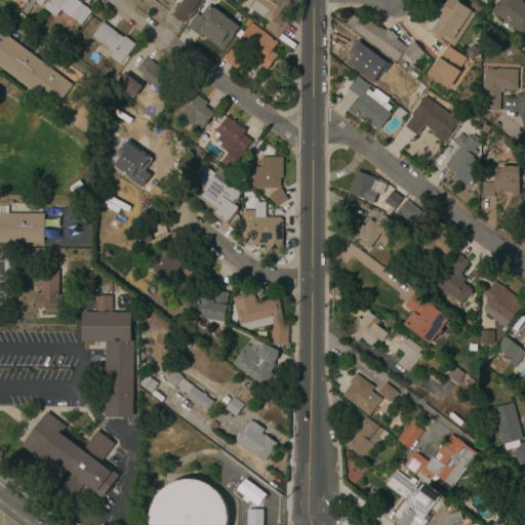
[(76,0),(90,11),(80,25),(61,9),(54,16),(44,8),(44,7),(43,6),(46,1),(48,2),(50,0),(76,0)]
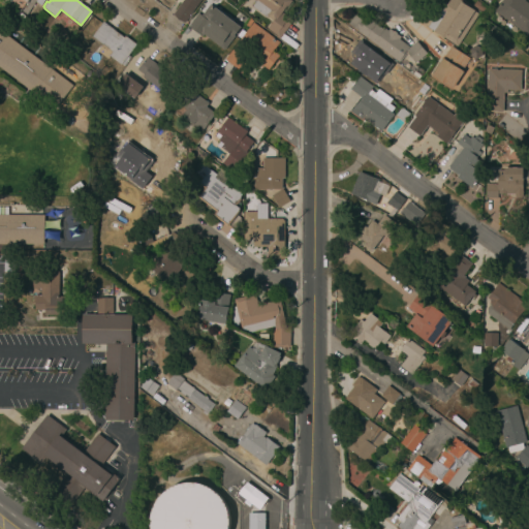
[(281,39),(268,29),(273,22),(253,7),(256,2),(253,0),(290,0),(281,13),(293,22),(281,39)]
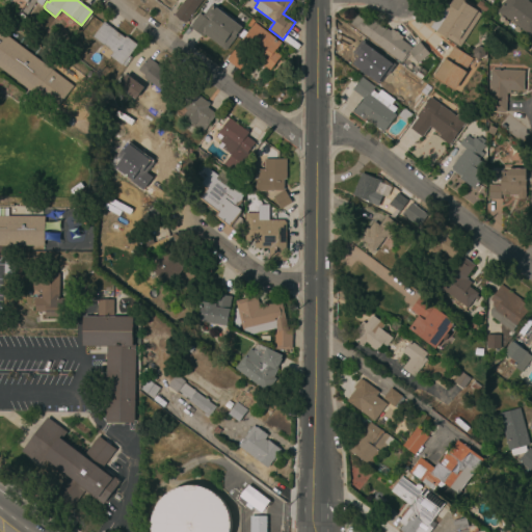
[(460,0),(482,15),(459,48),(430,28),(447,3),(450,5),(453,0),(460,0)]
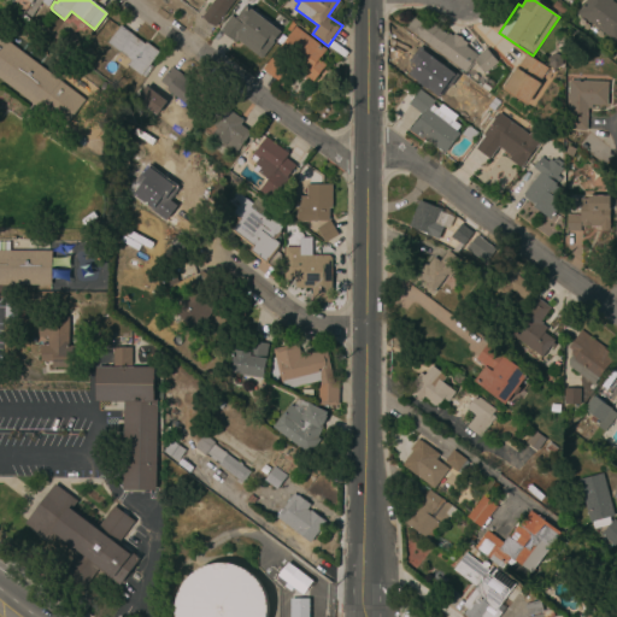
[(612,0),(612,1),(616,5),(616,40),(616,42),(577,13),(587,0),(612,0)]
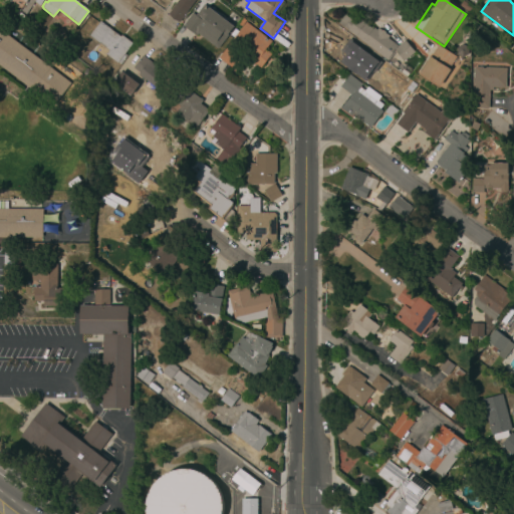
[(472,14),(460,6),(463,1),(475,9),(472,14)]
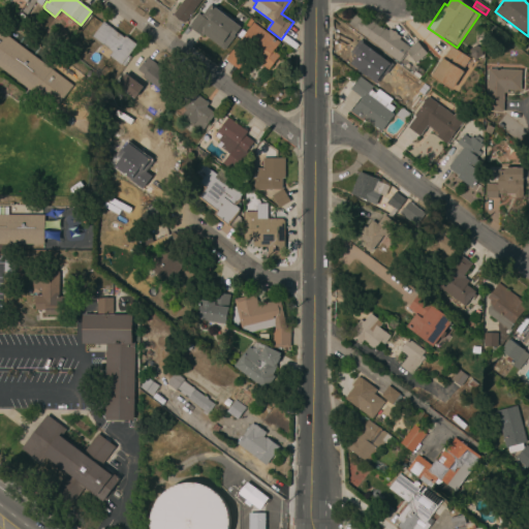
[(241,28),(223,52),(203,36),(201,38),(188,28),(198,13),(201,17),(211,5),(241,28)]
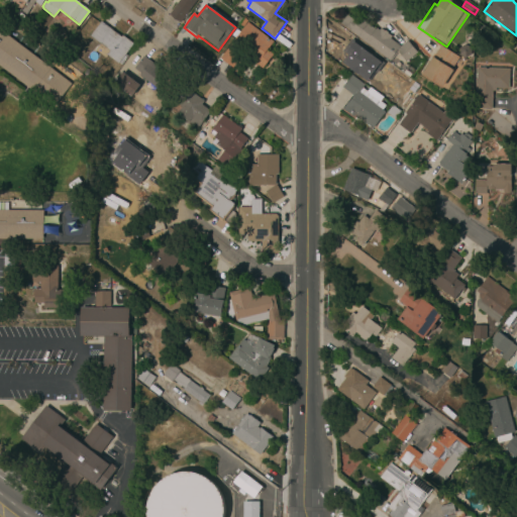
[(356,21),(359,18),(376,29),(377,28),(380,30),(382,28),(392,36),(391,38),(401,46),(407,40),(417,54),(406,63),(398,52),(390,62),(340,24),(347,15),(356,21)]
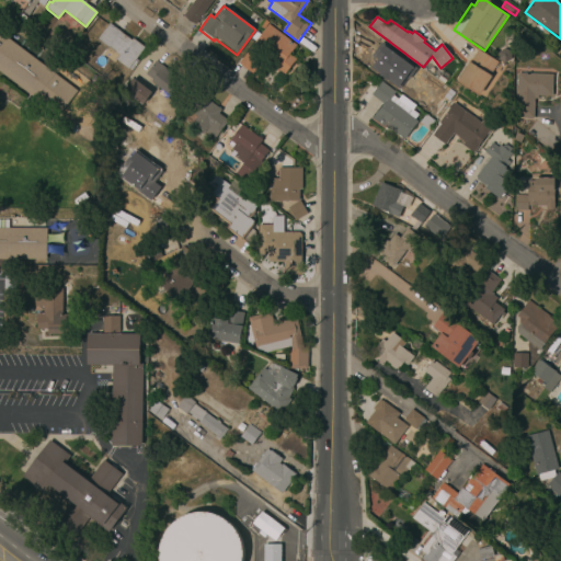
[(109,23),(130,39),(133,38),(145,47),(136,58),(138,60),(132,70),(129,68),(128,69),(116,60),(114,63),(103,55),(109,47),(96,38),(109,23)]
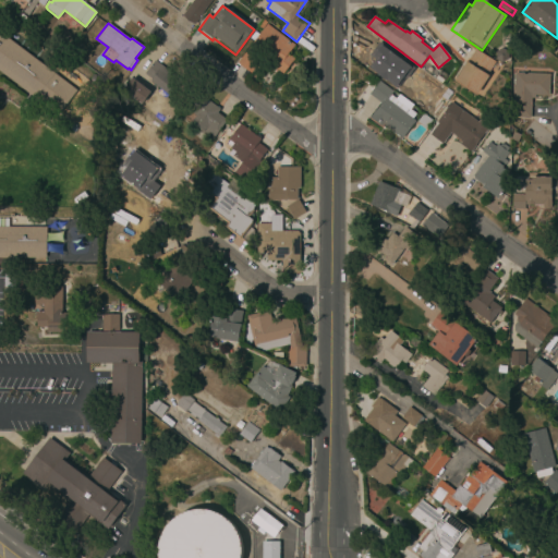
[(284,75),(263,60),(253,74),(238,63),(265,25),(295,46),(289,55),(295,59),(284,75)]
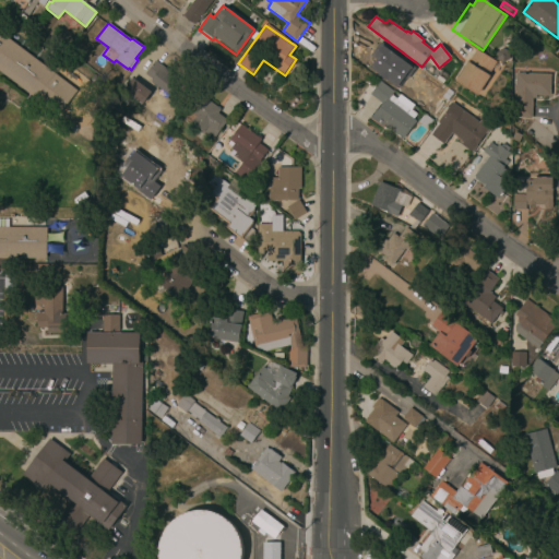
[(0,33),(76,90),(58,116),(0,72),(0,33)]
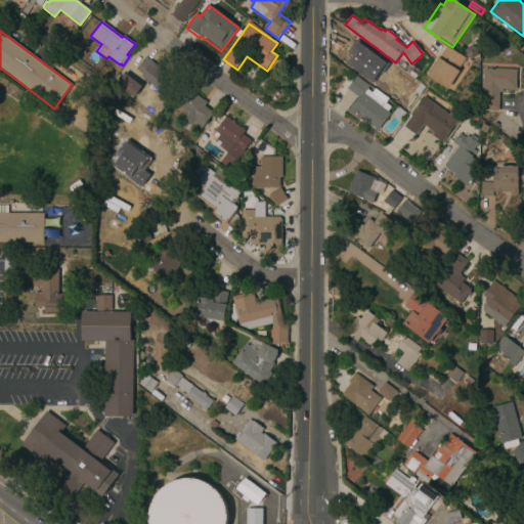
[(467,57),(448,89),(429,78),(447,46),(466,56),(467,57)]
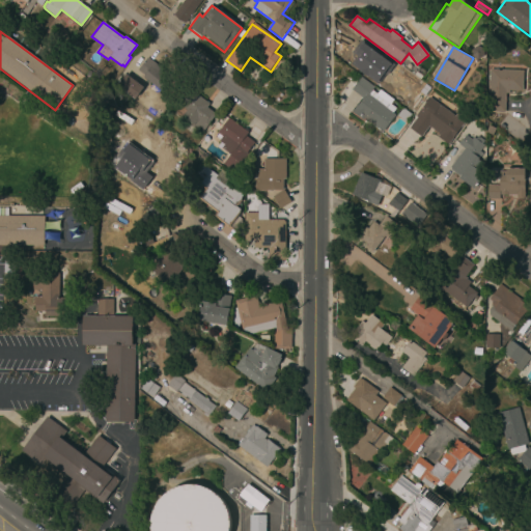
[(472,57),(472,50),(478,47),(483,50),(484,57),(478,61),(473,58),(472,57)]
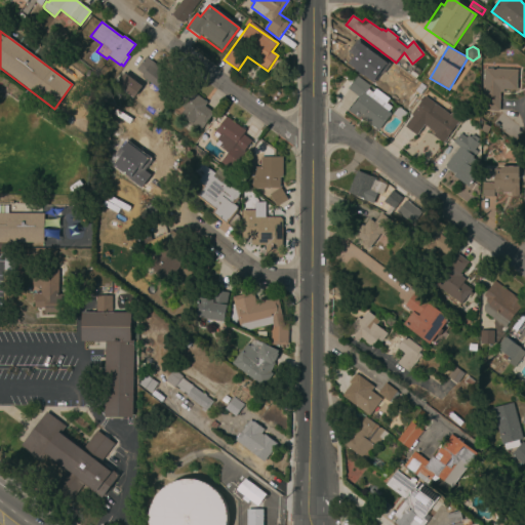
[(146,56),(177,81),(166,96),(140,76),(143,75),(135,70),(146,56)]
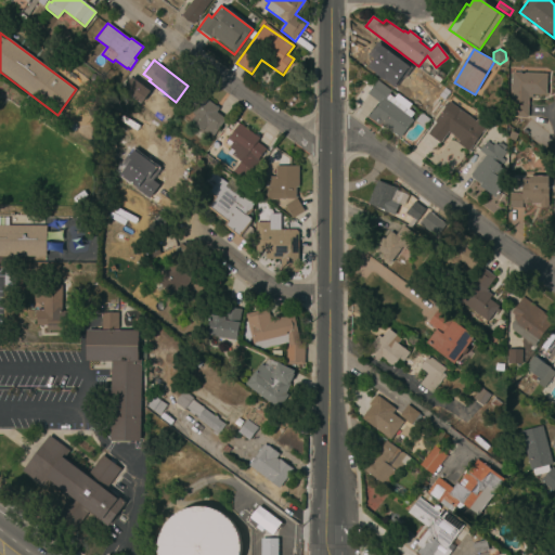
[(428,102),(413,91),(416,86),(407,79),(414,69),(439,87),(428,102)]
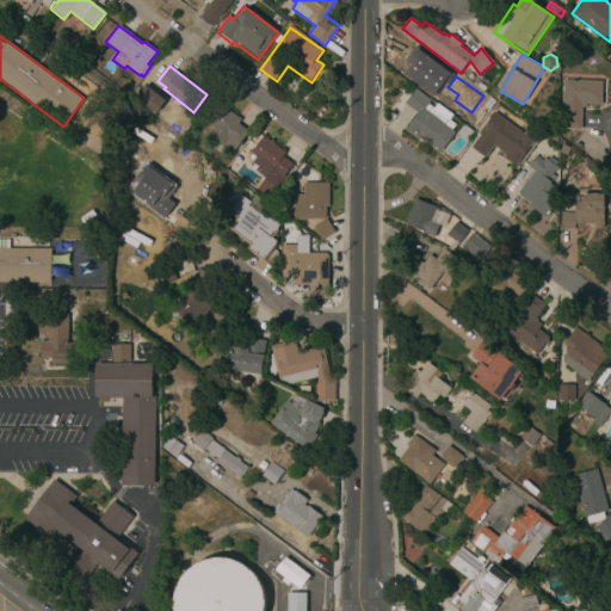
[(602,105),(587,105),(587,109),(582,109),(581,130),(563,129),(565,81),(603,82),(602,105)]
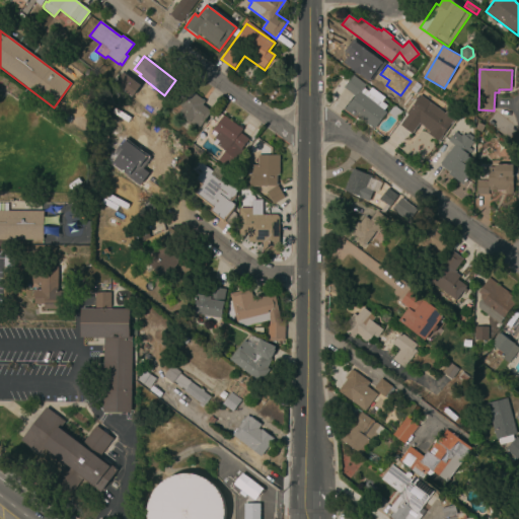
[(374,130),(357,117),(355,119),(345,109),(355,96),(344,88),(354,75),(367,86),(364,89),(387,106),(384,112),(387,114),(374,130)]
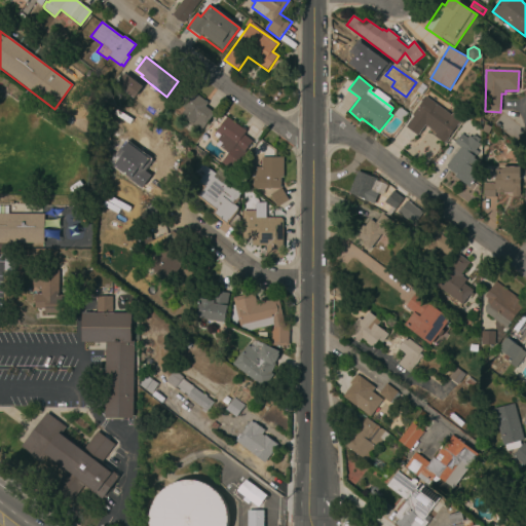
[(200,132),(179,116),(184,109),(175,102),(186,87),(208,103),(204,106),(214,113),(200,132)]
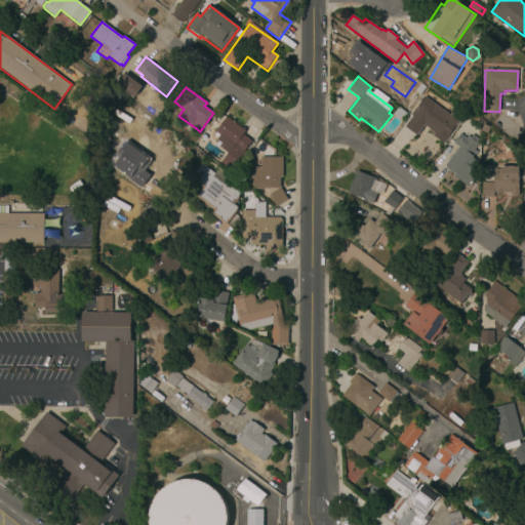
[(436,110),(438,108),(449,116),(453,111),(462,118),(443,144),(433,136),(435,133),(423,126),(416,135),(405,127),(412,117),(411,116),(425,97),(435,105),(433,108),(436,110)]
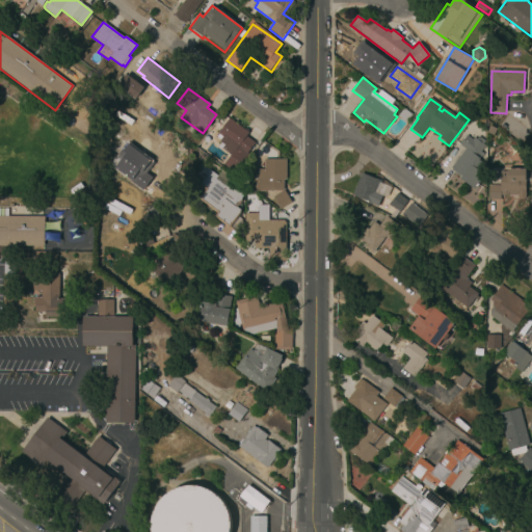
[(405,123),(398,116),(404,109),(411,115),(405,123)]
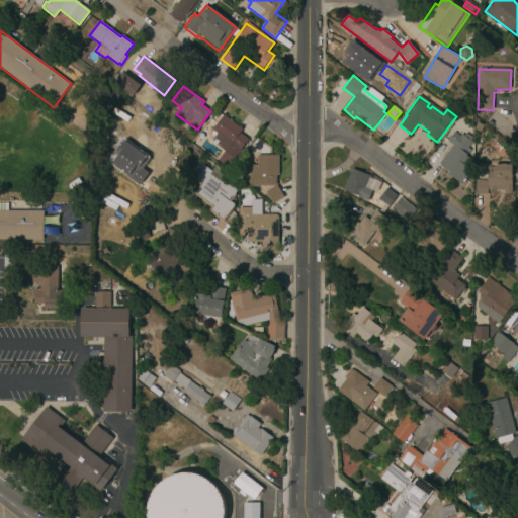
[(227,169),(217,162),(225,152),(217,146),(220,143),(214,139),(218,135),(211,131),(223,115),(242,130),(240,133),(249,140),(227,169)]
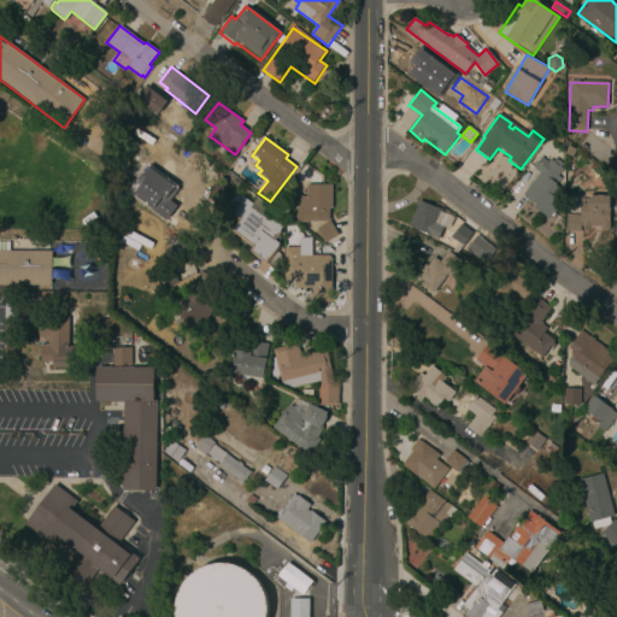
[(574,157),(566,153),(569,146),(577,150),(574,157)]
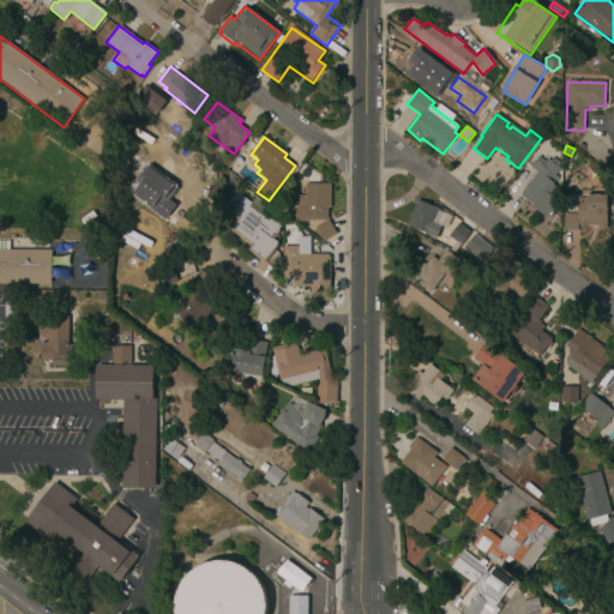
[(545,162),(547,160),(551,162),(553,157),(561,164),(559,168),(560,169),(555,176),(559,179),(553,185),(560,191),(554,198),(560,203),(547,218),(518,197),(537,173),(530,167),(539,157),(545,162)]
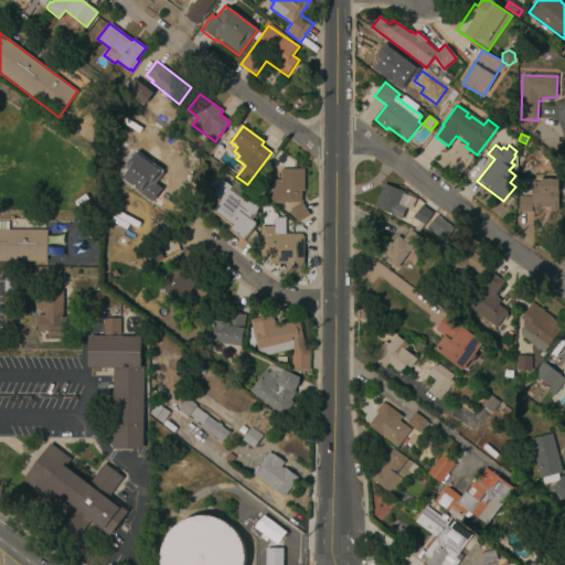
[(304,192),(301,192),(300,202),(302,201),(310,215),(297,222),(289,209),(299,203),(272,203),(272,190),(274,190),(274,179),(280,179),(280,169),(304,169),(304,192)]
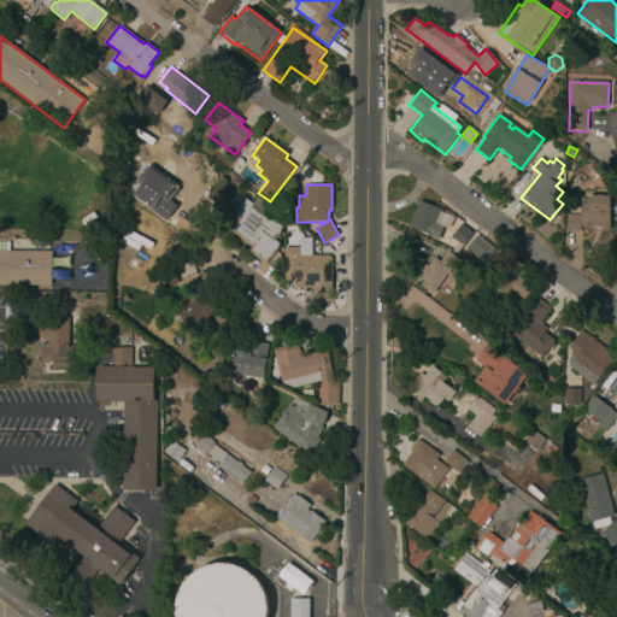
[(239,195),(240,194),(252,204),(250,207),(259,215),(263,212),(282,227),(278,231),(281,233),(275,240),(281,245),(265,264),(248,251),(252,247),(229,230),(238,219),(229,213),(234,207),(228,201),(235,193),(239,195)]
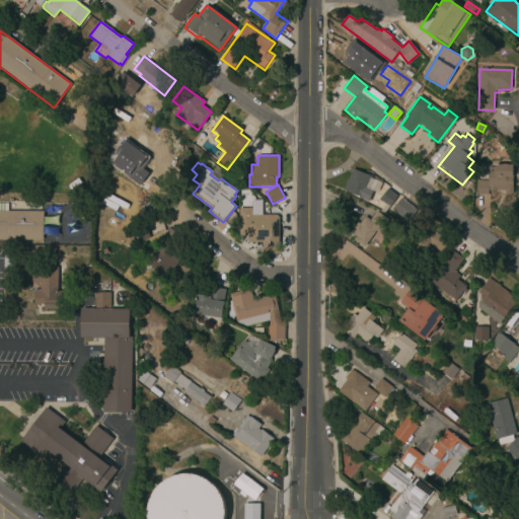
[(512,191),(489,191),(489,196),(477,195),(477,182),(488,182),(489,168),(496,168),(496,164),(512,165),(512,191)]
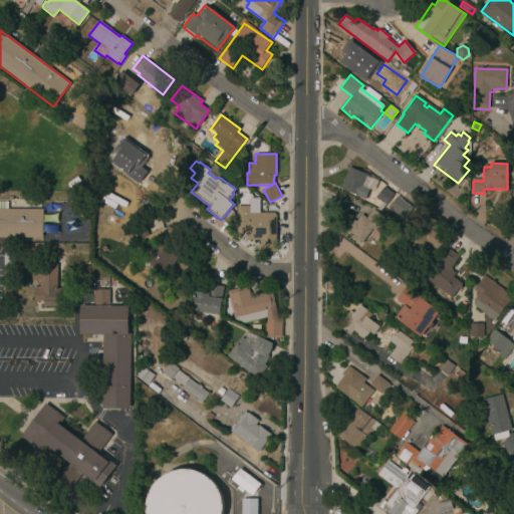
[(364,200),(355,196),(355,195),(339,189),(348,167),(368,175),(364,185),(369,187),(364,200)]
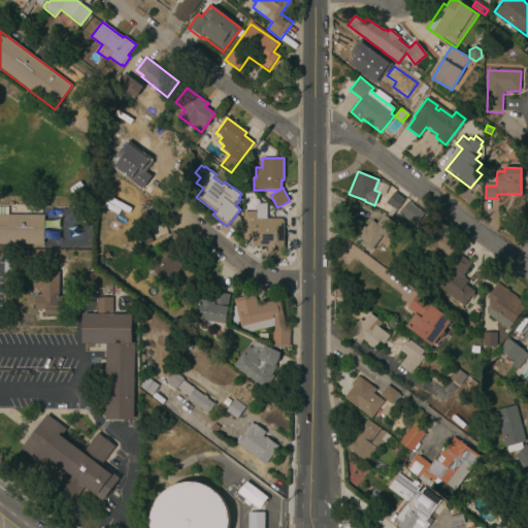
[(137,201),(120,190),(124,184),(141,195),(137,201)]
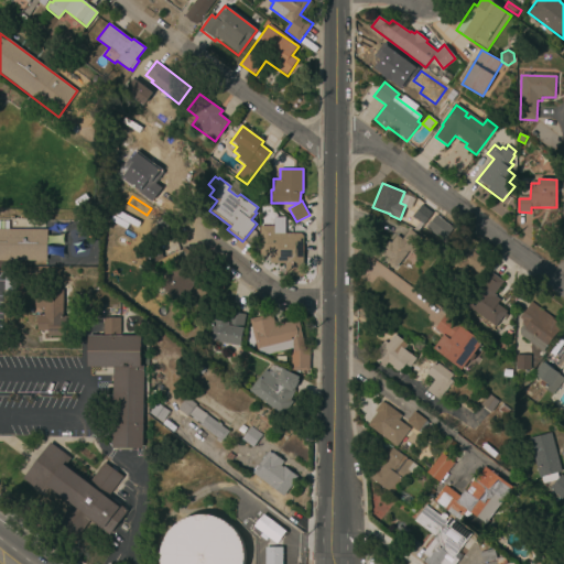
[(423,226),(411,216),(420,205),(432,214),(423,226)]
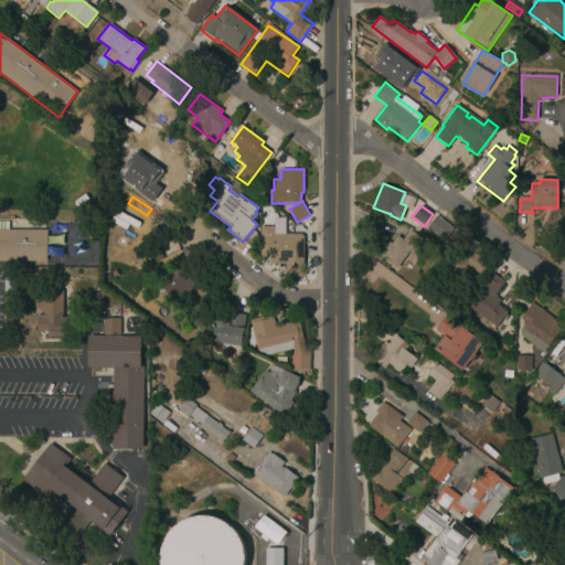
[(275,235),(305,234),(305,278),(287,278),(287,265),(272,265),(272,258),(260,258),(260,227),(275,226),(275,235)]
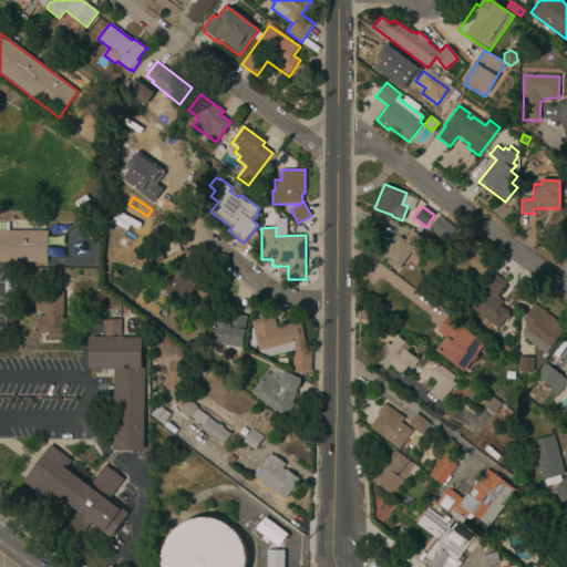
[(0,230),(47,230),(47,263),(0,261),(0,230)]
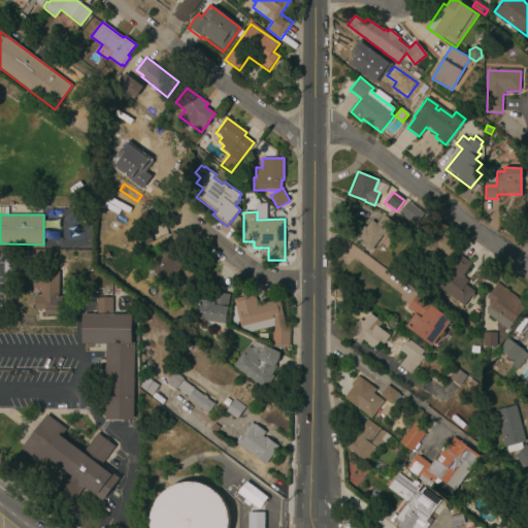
[(396,225),(386,238),(383,235),(370,253),(363,246),(365,243),(357,236),(364,226),(366,228),(371,221),(376,225),(383,216),(396,225)]
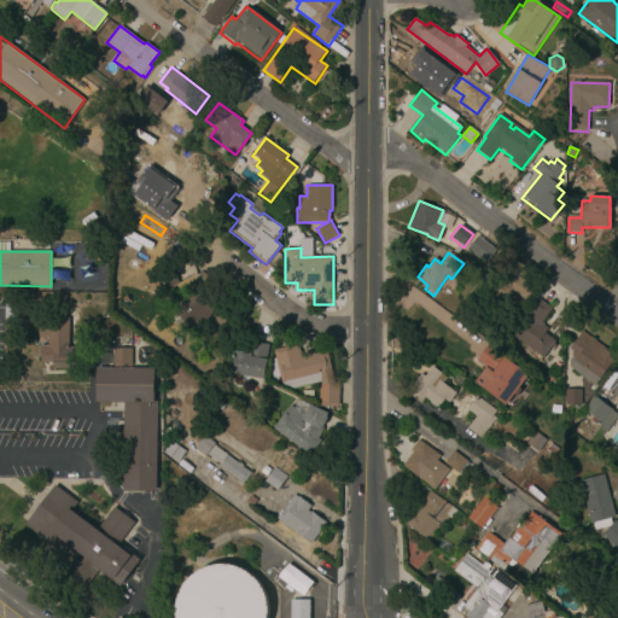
[(161,291),(156,279),(174,272),(179,284),(161,291)]
